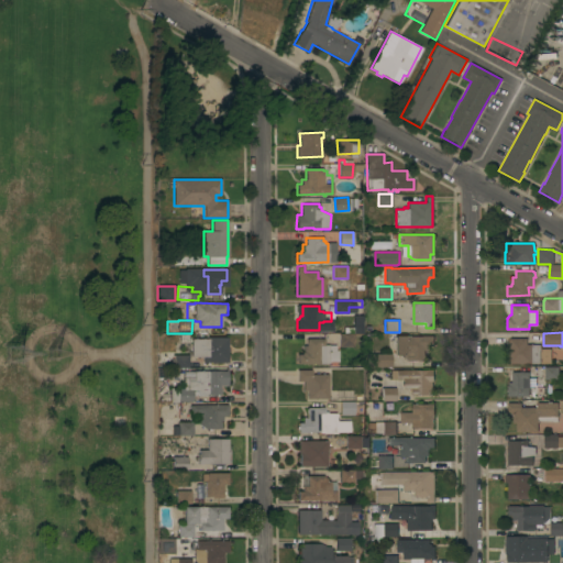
[(354,333),(354,346),(340,346),(339,333),(354,333)]
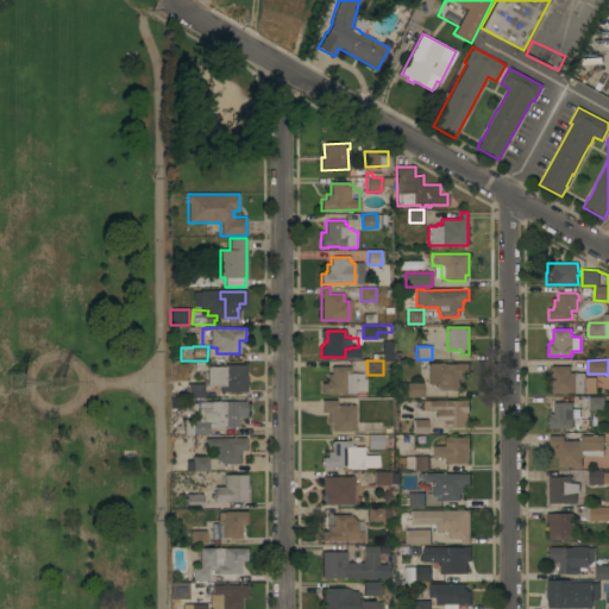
[(446,363),(446,364),(458,364),(458,363),(469,363),(470,371),(464,371),(464,378),(459,380),(459,390),(441,390),(441,384),(427,384),(427,363),(446,363)]
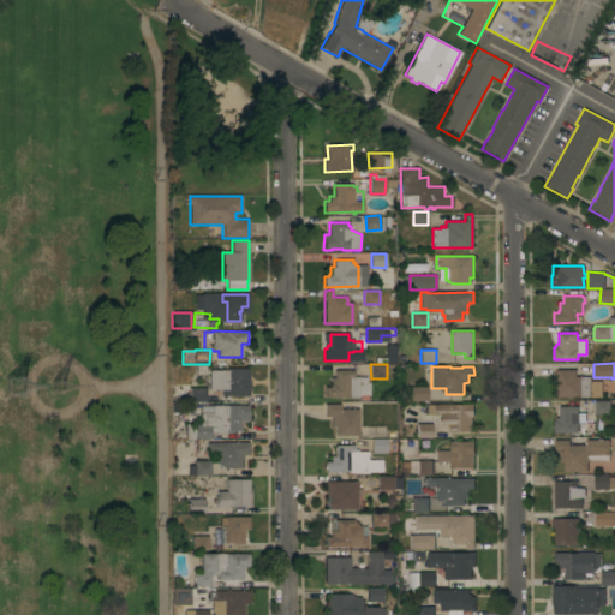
[(226,370),(226,369),(249,368),(249,380),(250,380),(250,386),(249,386),(249,395),(221,395),(221,389),(209,389),(209,370),(226,370)]
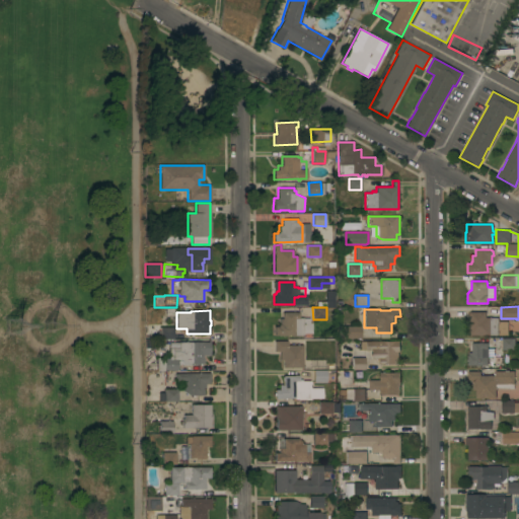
[(274,336),(274,326),(278,326),(278,324),(280,324),(280,318),(283,318),(283,312),(299,312),(299,317),(303,317),(303,318),(309,318),(309,323),(311,322),(312,334),(303,334),(303,335),(274,336)]
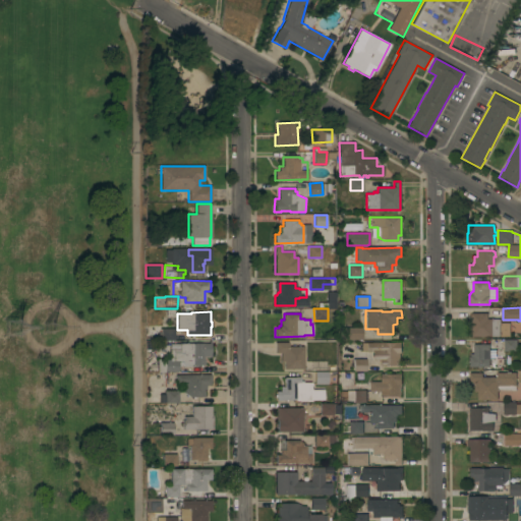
[(472,337),(472,330),(469,330),(469,325),(471,325),(471,313),(487,313),(487,319),(500,319),(501,336),(472,337)]
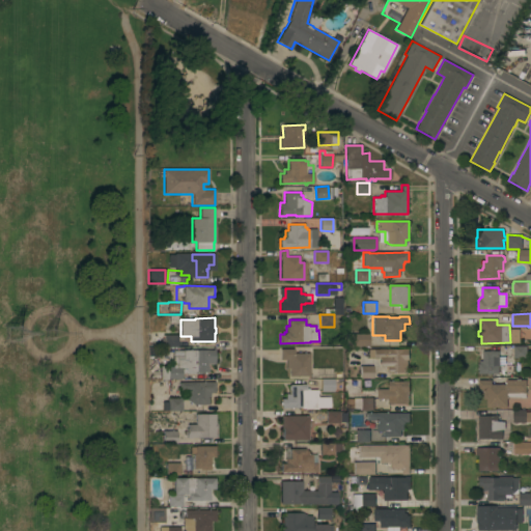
[(520,343),(520,329),(509,329),(509,342),(520,343)]
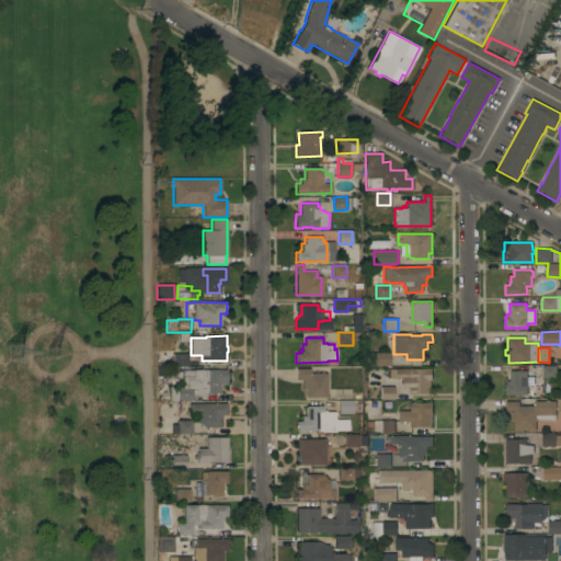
[(390,352),(390,365),(367,365),(366,353),(390,352)]
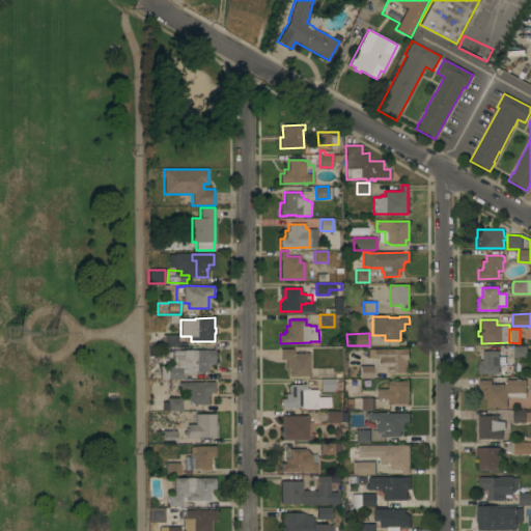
[(177,335),(177,346),(191,346),(191,350),(215,350),(215,363),(207,363),(207,364),(208,364),(208,373),(197,373),(197,380),(182,380),(182,379),(160,379),(160,366),(173,366),(173,346),(164,346),(164,335),(177,335)]
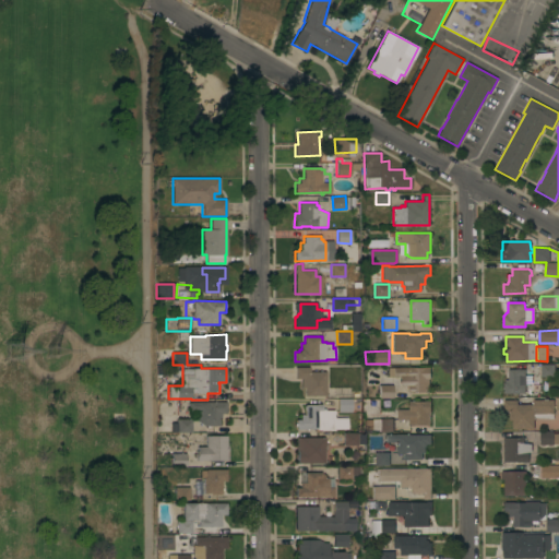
[(555,364),(555,376),(542,377),(540,365),(555,364)]
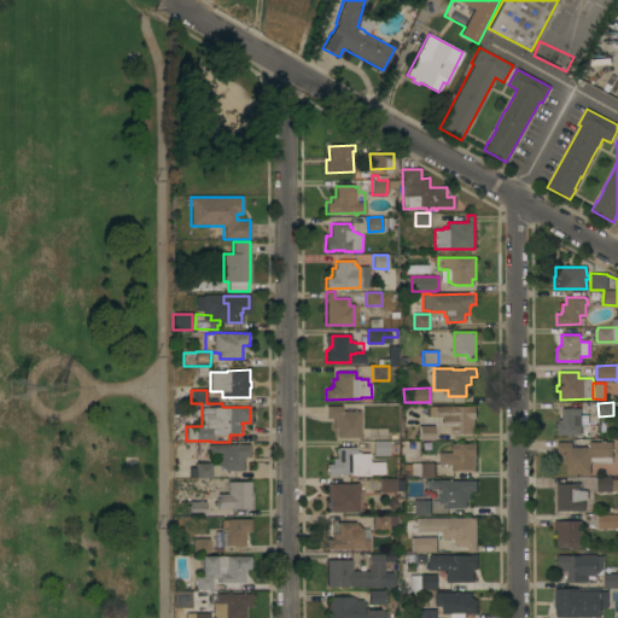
[(360,437),(337,437),(337,429),(332,429),(332,419),(327,419),(327,406),(342,407),(342,410),(360,410),(360,437)]
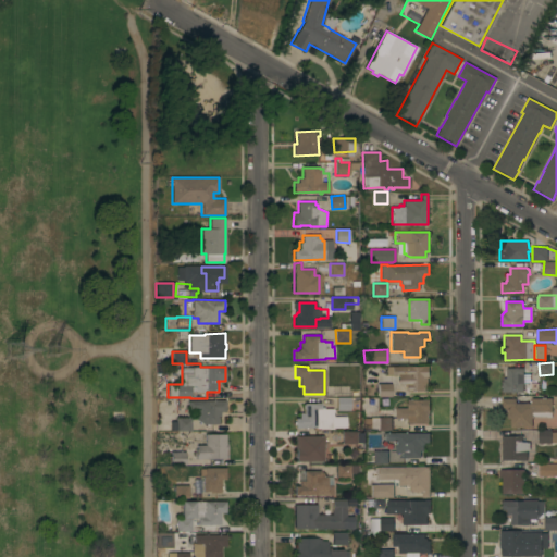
[(429,366),(430,378),(428,378),(428,391),(408,391),(408,385),(400,385),(400,375),(386,375),(386,367),(429,366)]
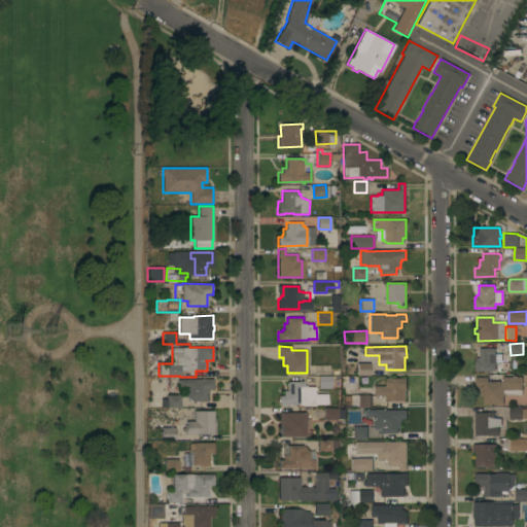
[(495,354),(503,354),(503,362),(495,362),(495,371),(475,372),(475,360),(476,360),(476,350),(479,350),(479,348),(495,348),(495,354)]
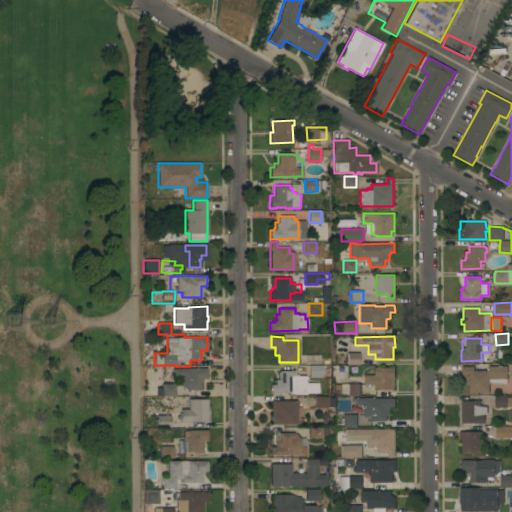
[(360,352),(360,364),(347,364),(347,352),(360,352)]
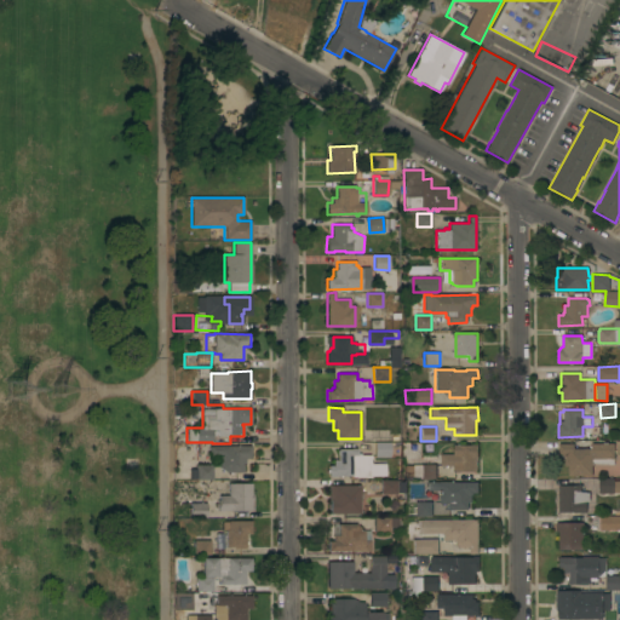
[(389,442),(390,457),(374,457),(374,442),(389,442)]
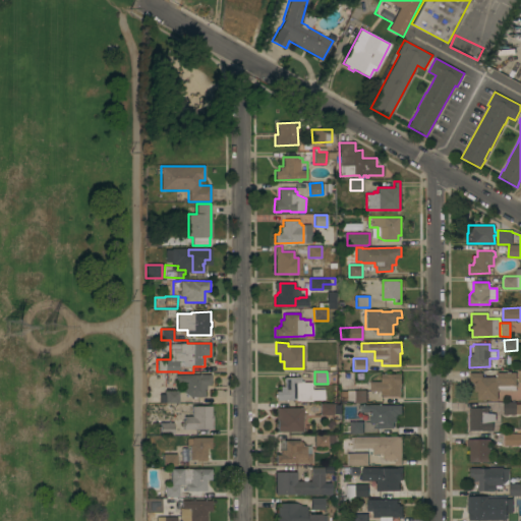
[(498,390),(498,399),(478,399),(477,392),(470,392),(470,372),(482,372),(482,377),(496,377),(496,374),(497,374),(497,372),(507,372),(507,371),(512,371),(512,372),(516,372),(516,390),(498,390)]
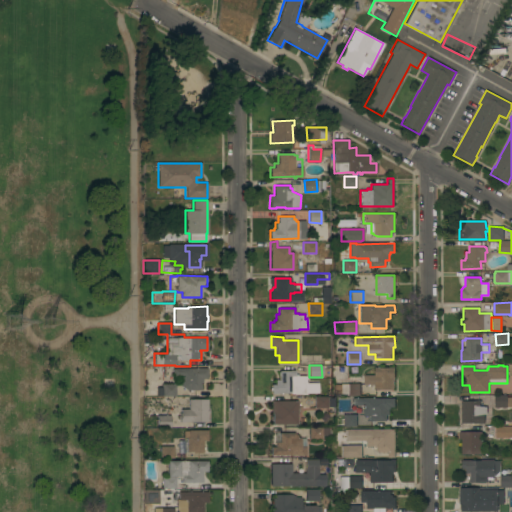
[(395,367),(395,378),(393,378),(394,389),(375,390),(375,384),(364,384),(364,375),(375,375),(375,367),(395,367)]
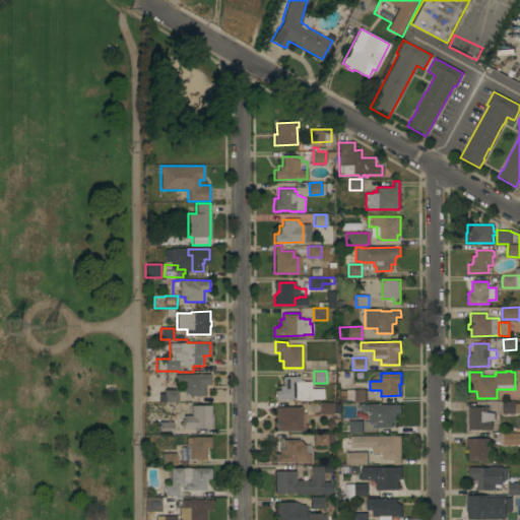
[(210,374),(210,385),(205,385),(205,389),(203,389),(203,390),(204,390),(204,396),(193,396),(193,402),(165,402),(165,403),(158,403),(158,396),(165,396),(165,390),(183,390),(183,382),(176,382),(176,374),(210,374)]
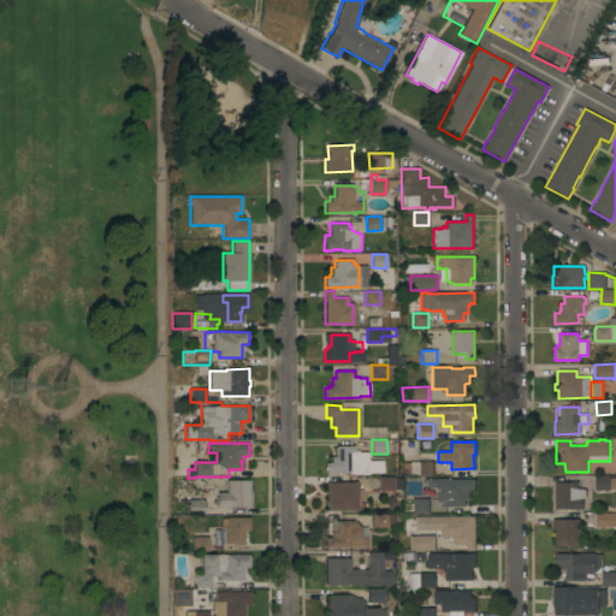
[(326,473),(326,462),(331,462),(331,457),(336,457),(336,446),(354,445),(355,452),(368,451),(368,461),(383,461),(383,472),(368,473),(368,474),(349,474),(349,472),(326,473)]
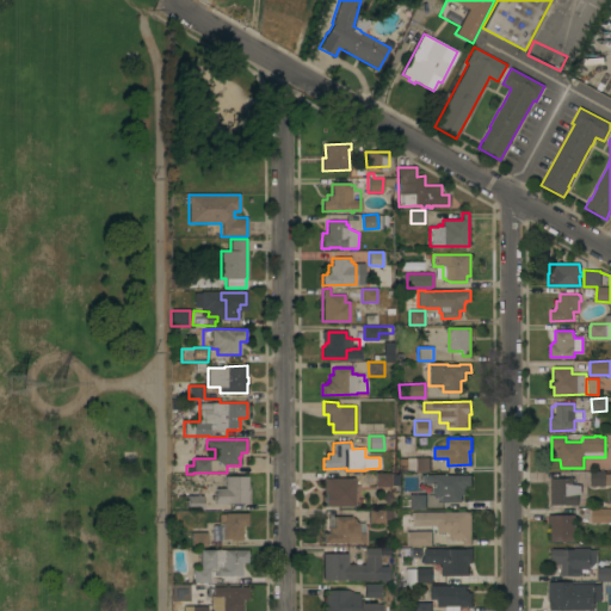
[(415,471),(415,469),(406,469),(406,458),(430,457),(430,471),(415,471)]
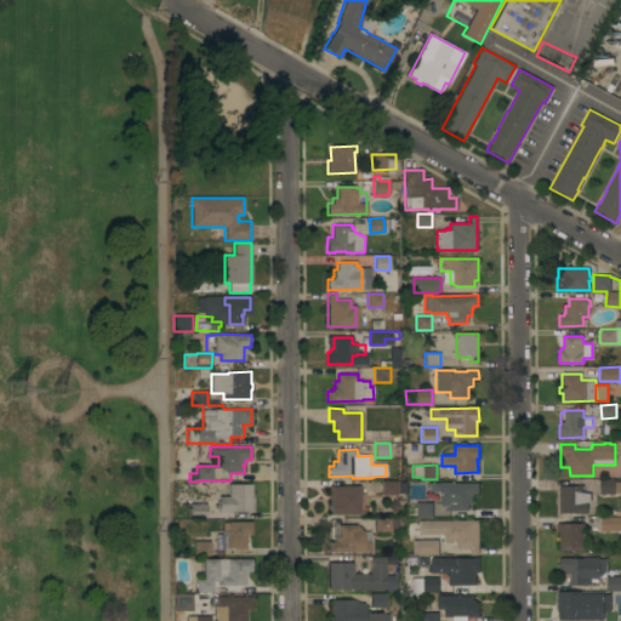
[(615,479),(615,493),(600,494),(600,479),(615,479)]
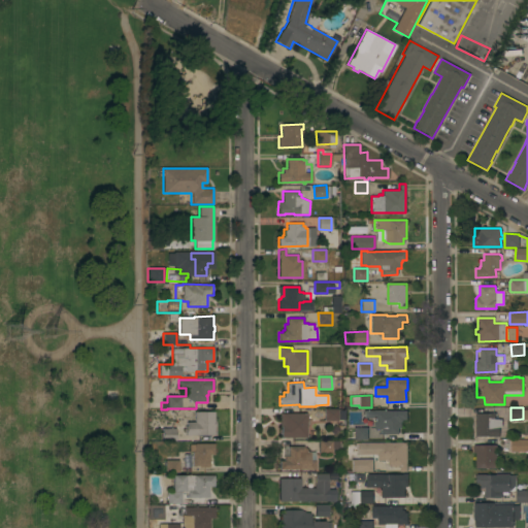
[(324,408),(337,408),(337,421),(324,421),(324,408)]
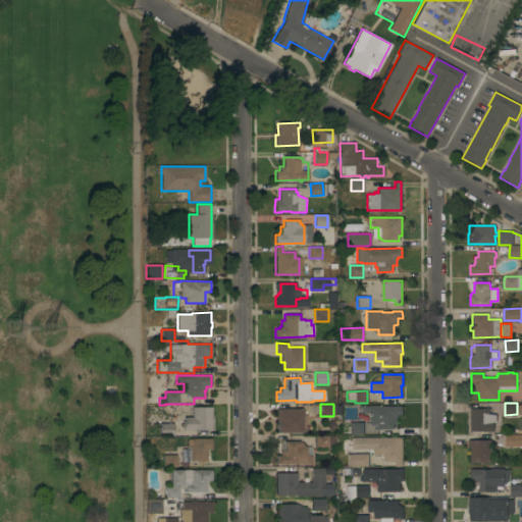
[(382,405),(382,406),(403,406),(403,415),(399,415),(399,416),(397,416),(397,423),(394,423),(394,429),(378,429),(378,424),(371,424),(371,413),(359,413),(359,406),(371,406),(371,405),(382,405)]
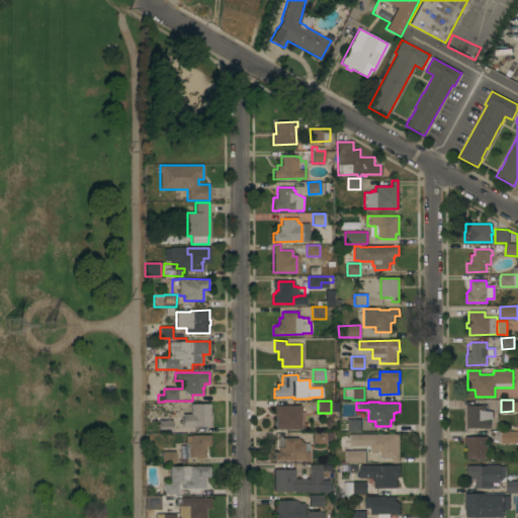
[(209,413),(210,413),(210,418),(209,418),(209,427),(181,427),(181,418),(183,418),(183,414),(190,414),(190,404),(209,404),(209,413)]
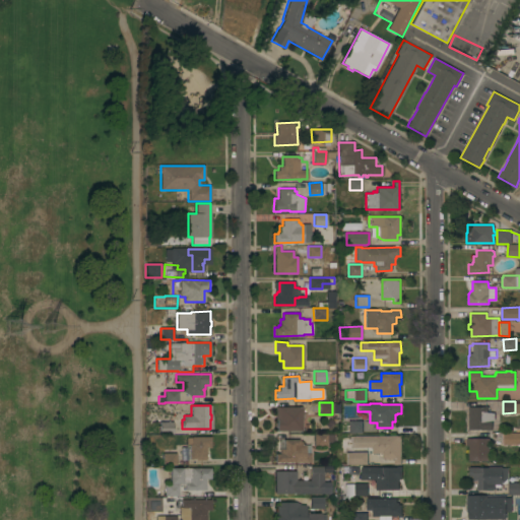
[(469,430),(468,406),(488,406),(488,411),(493,411),(493,414),(495,414),(495,418),(493,419),(493,421),(492,421),(492,429),(469,430)]
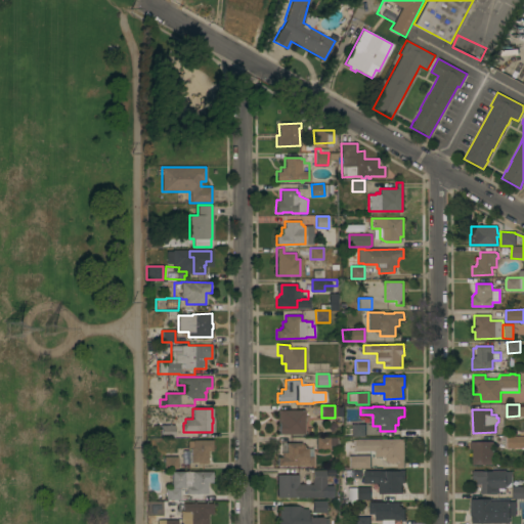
[(278,434),(278,431),(277,430),(277,426),(278,424),(278,423),(277,423),(277,410),(304,410),(304,434),(278,434)]
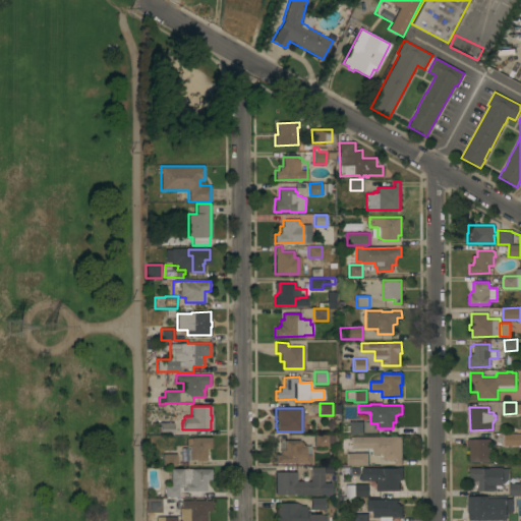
[(363,421),(363,423),(364,423),(364,430),(363,430),(363,433),(350,433),(350,421),(363,421)]
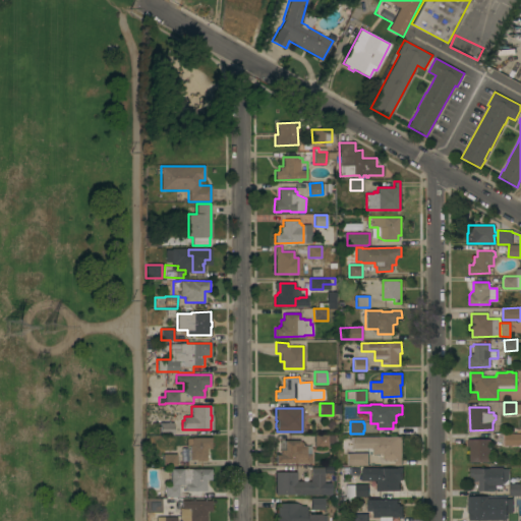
[(173,422),(173,425),(175,425),(175,433),(173,433),(173,435),(160,435),(160,422),(173,422)]
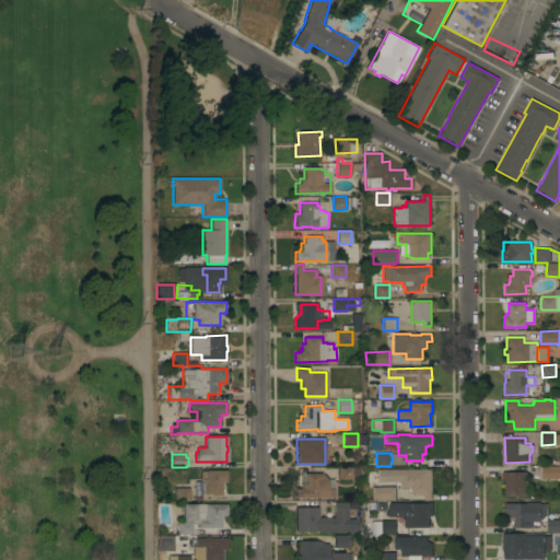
[(559,479),(543,479),(543,466),(559,466),(559,479)]
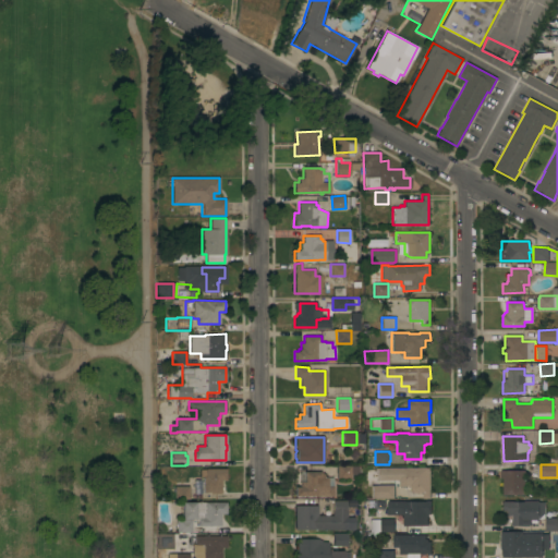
[(351,465),(351,478),(337,478),(337,465),(351,465)]
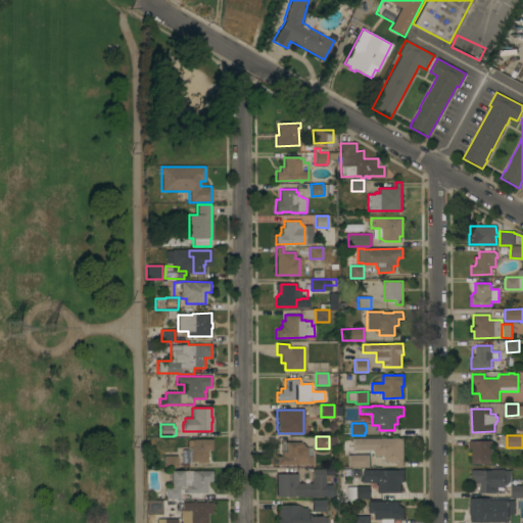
[(396,467),(396,461),(384,461),(384,460),(380,460),(380,456),(375,456),(375,449),(353,449),(353,438),(402,438),(402,467),(396,467)]
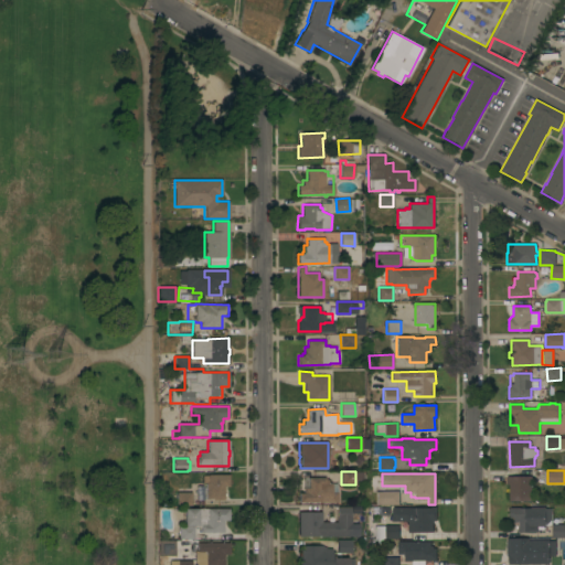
[(228,475),(228,487),(224,487),(224,498),(223,498),(223,500),(213,500),(213,498),(205,499),(205,482),(208,482),(208,475),(228,475)]
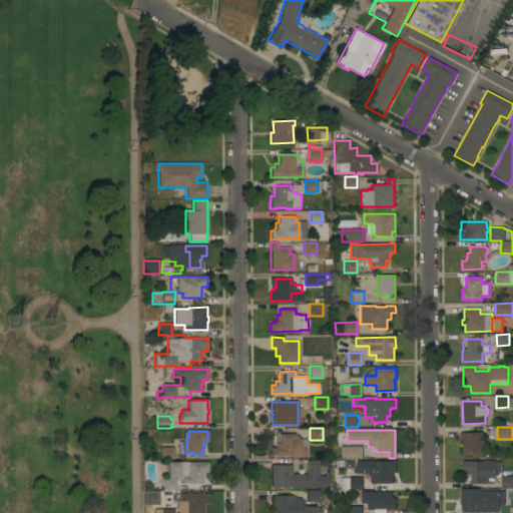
[(463,440),(460,440),(460,433),(482,433),(482,434),(484,434),(484,437),(483,437),(483,455),(463,454),(463,440)]
